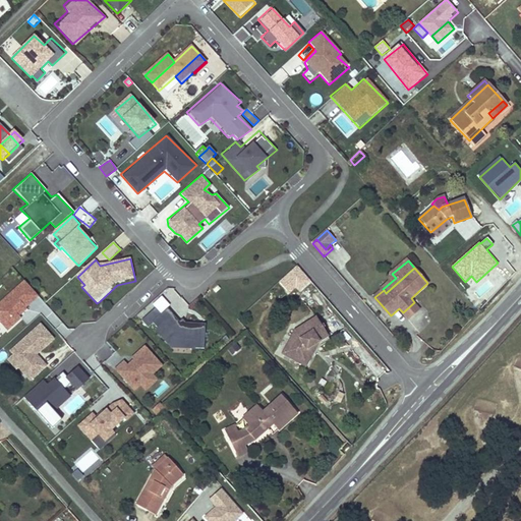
[(0,304),(0,323),(7,331),(8,332),(20,320),(19,319),(41,298),(35,291),(25,281),(0,304)]
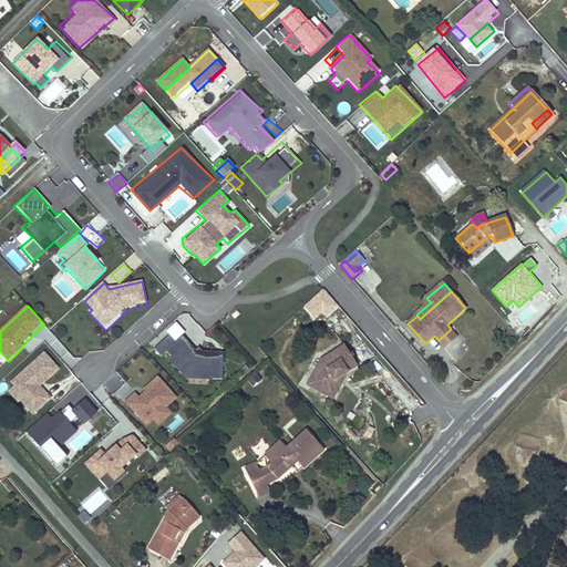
[(457,337),(451,329),(439,340),(445,348),(457,337)]
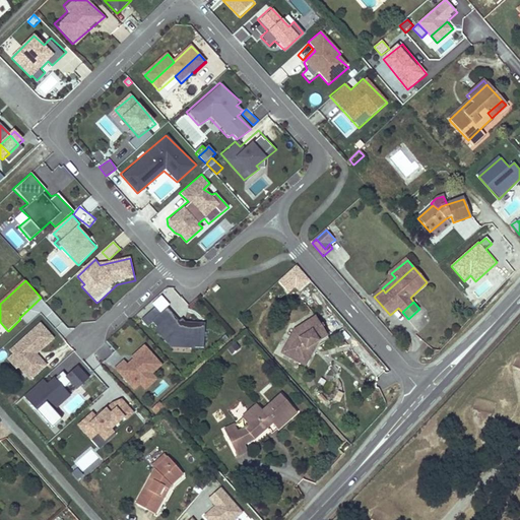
[(169,310),(163,315),(155,308),(141,321),(148,328),(154,323),(158,328),(173,315),(169,310)]
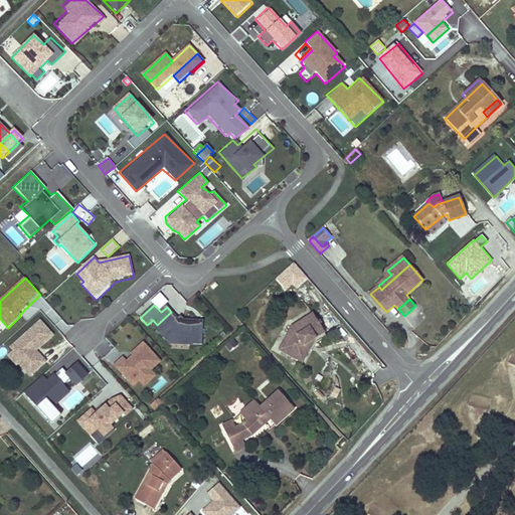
[(171,312),(157,325),(155,327),(172,345),(202,346),(203,322),(179,321),(171,312)]
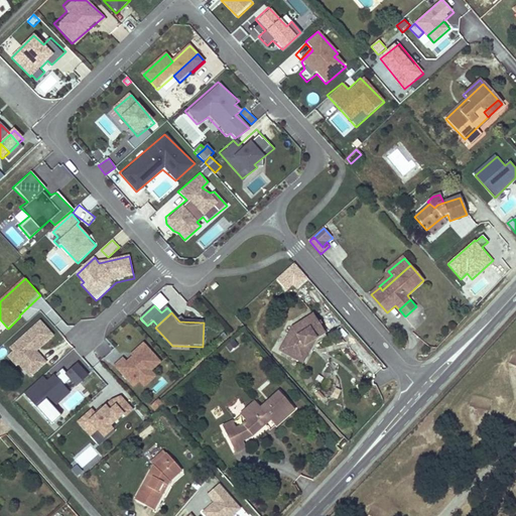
[(316,338),(326,333),(313,313),(292,327),(294,331),(282,352),(296,360),(304,346),(316,338)]
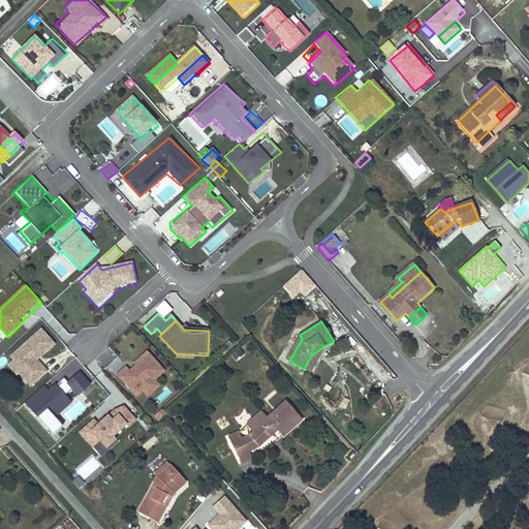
[(56,347),(41,330),(10,356),(14,362),(9,367),(28,390),(48,373),(38,362),(56,347)]
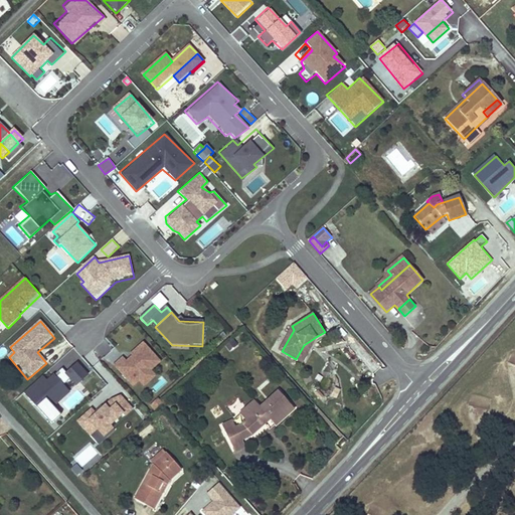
[(292,326),(279,350),(282,351),(294,330),(292,326)]
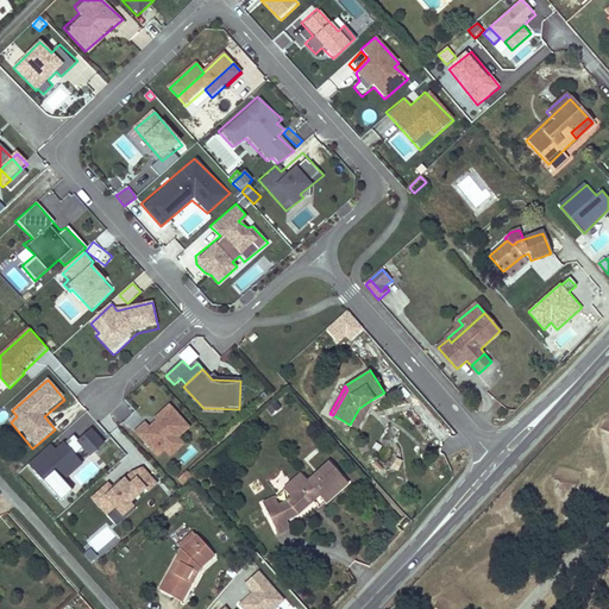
[(374,399),(359,408),(350,425),(358,428),(374,399)]
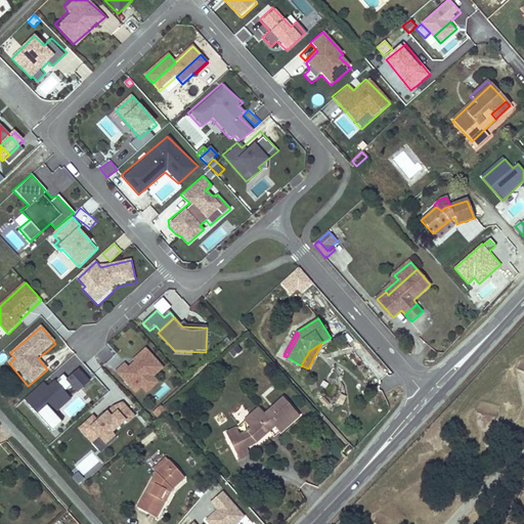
[(143,348),(123,362),(113,370),(132,392),(139,388),(143,393),(159,385),(151,376),(162,368),(143,348)]
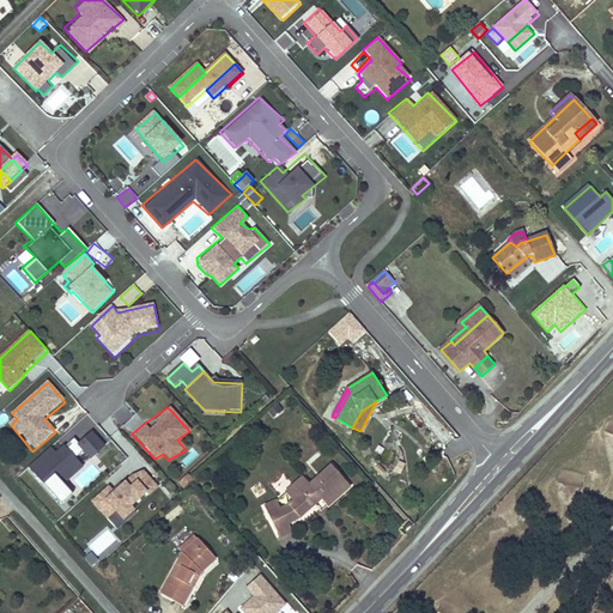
[(102,447),(87,431),(77,441),(73,436),(55,453),(49,445),(26,467),(60,504),(71,495),(61,485),(80,467),(72,460),(82,451),(89,459),(102,447)]
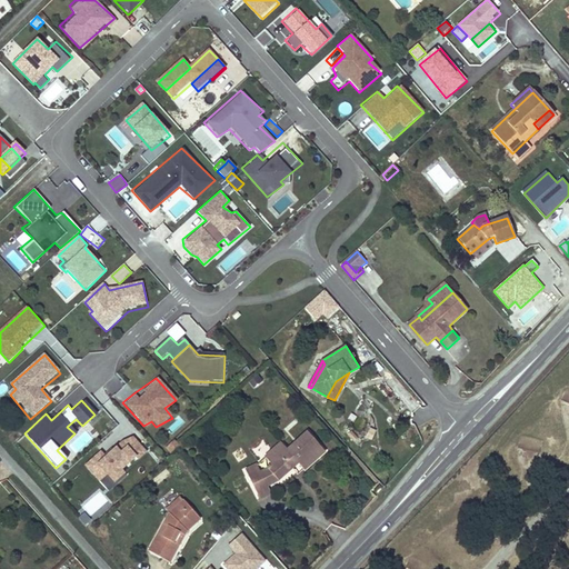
[(377,433),(372,430),(368,438),(372,441),(377,433)]
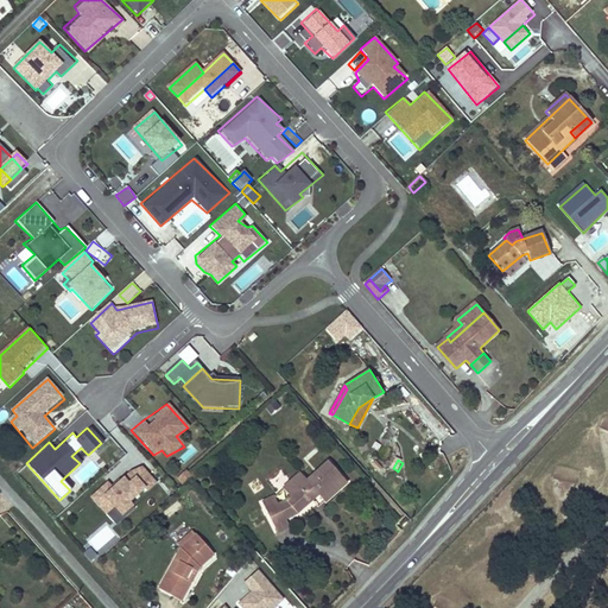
[(382,469),(377,461),(372,466),(378,473),(382,469)]
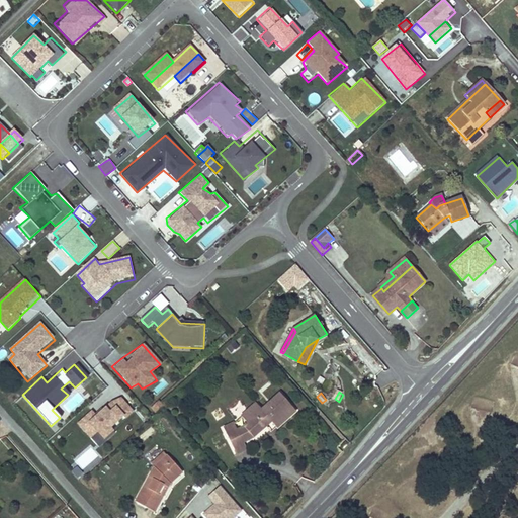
[(256,404),(242,417),(247,424),(244,427),(252,437),(270,421),(276,428),(294,411),(280,395),(261,411),(256,404)]
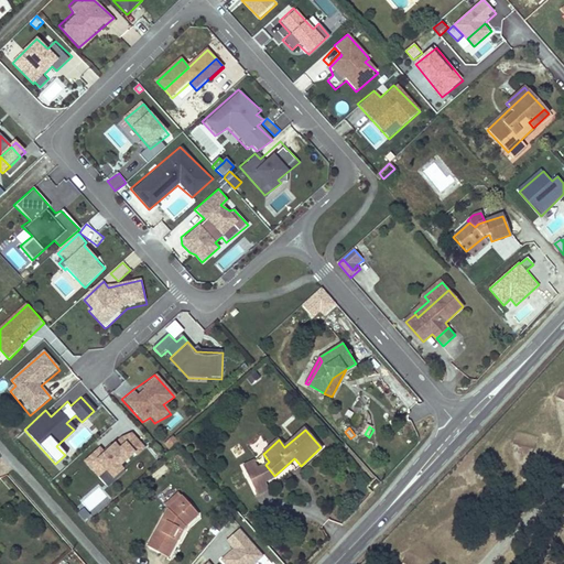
[(514,433),(512,444),(534,449),(538,438),(514,433)]
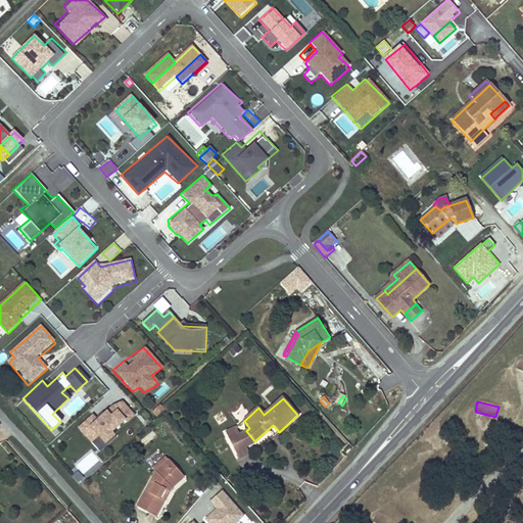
[(93,415),(84,423),(79,427),(93,441),(97,437),(102,443),(105,447),(116,437),(112,433),(125,423),(127,425),(136,416),(134,414),(126,406),(123,402),(113,408),(109,412),(99,421),(93,415)]
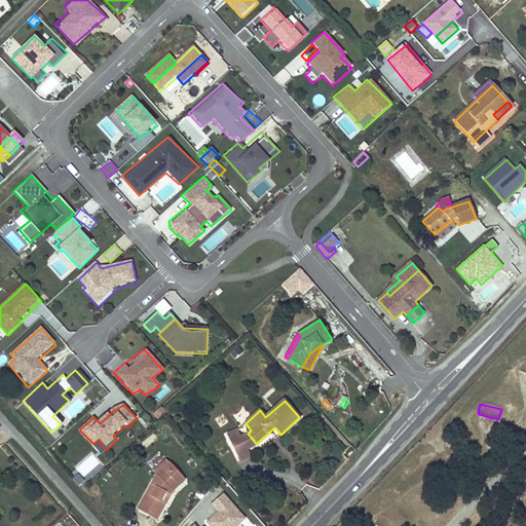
[(167,414),(163,408),(153,415),(158,421),(167,414)]
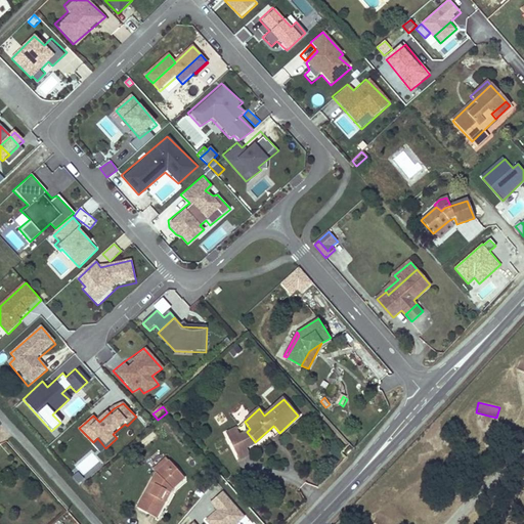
[(241,423),(250,412),(243,406),(233,416),(241,423)]
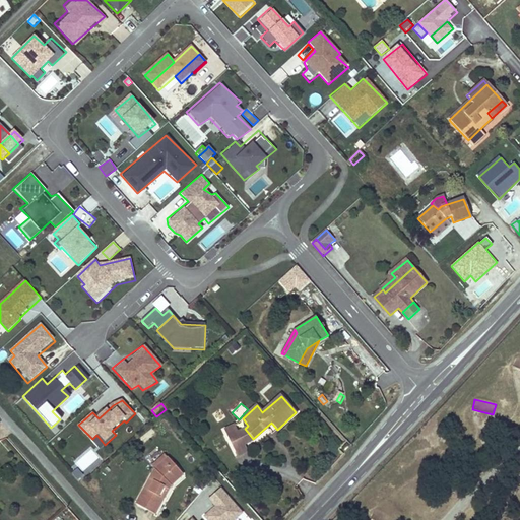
[(243,418),(235,426),(243,444),(253,439),(245,429),(248,426),(243,418)]
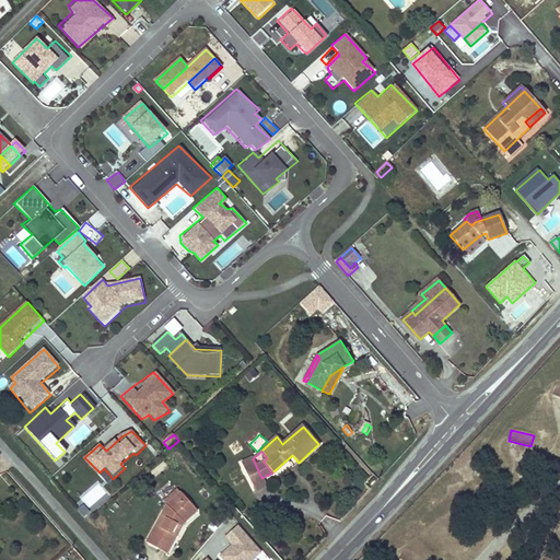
[(261,478),(253,458),(242,464),(255,491),(266,486),(261,478)]
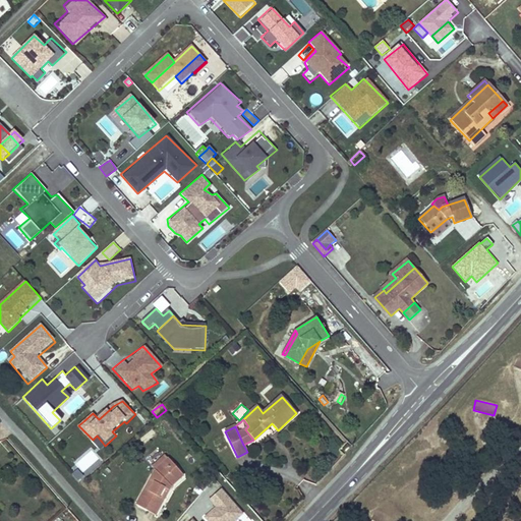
[(152,467),(156,470),(168,459),(165,455),(152,467)]
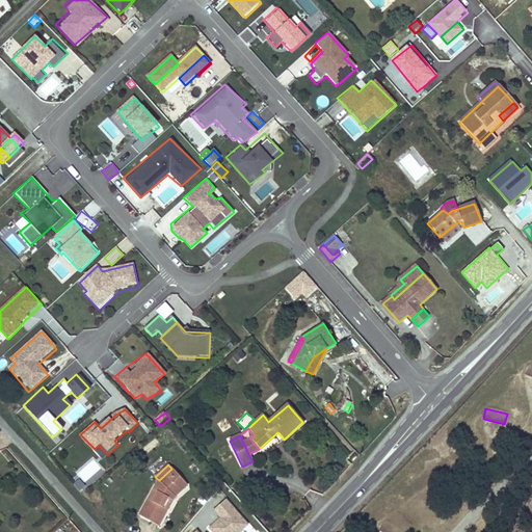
[(159,480),(139,514),(151,522),(159,506),(166,511),(175,497),(187,486),(171,469),(159,480)]
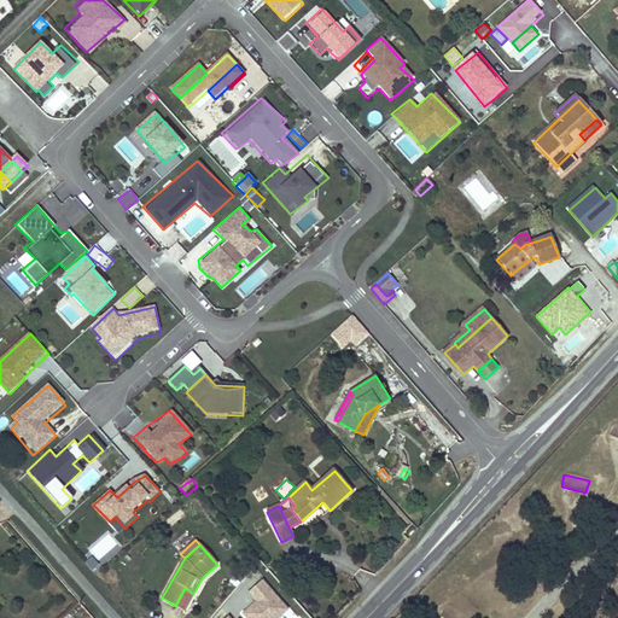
[(99,567),(93,558),(86,563),(92,572),(99,567)]
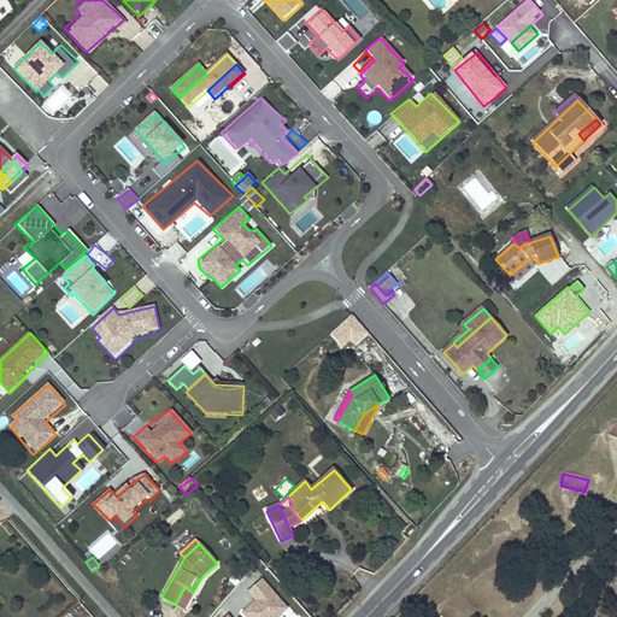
[(280,616),(289,610),(263,579),(250,589),(258,600),(242,613),(245,616),(280,616)]
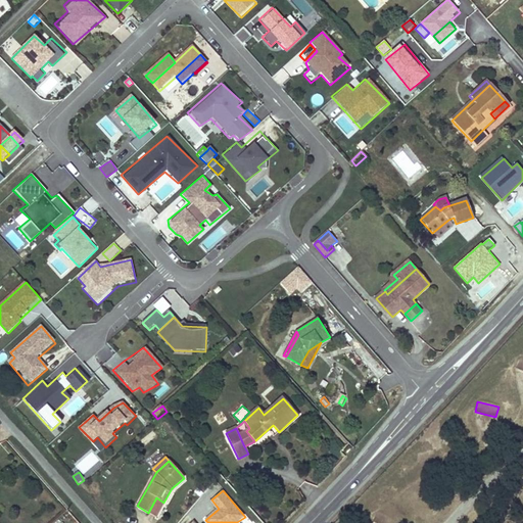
[(156,497),(148,513),(155,517),(163,503),(156,497)]
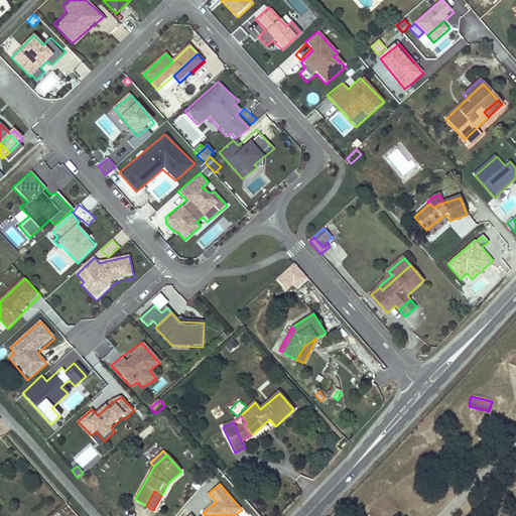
[(372,506),(367,515),(369,515),(389,515),(390,515),(372,506)]
